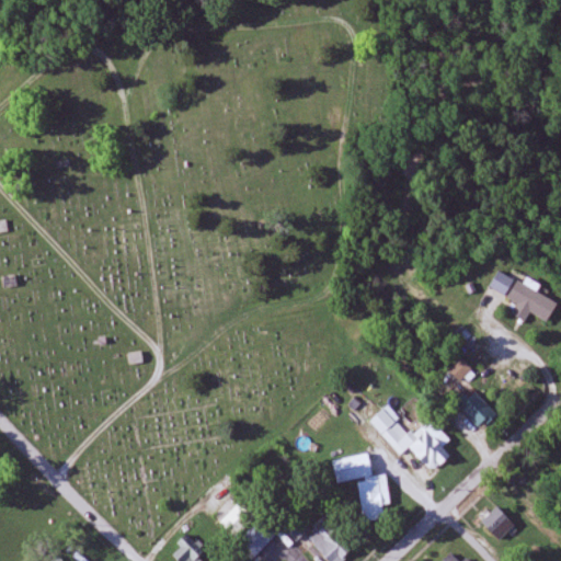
[(547,321),(557,302),(497,274),(490,290),(516,304),(511,316),(525,322),(529,312),(547,321)]
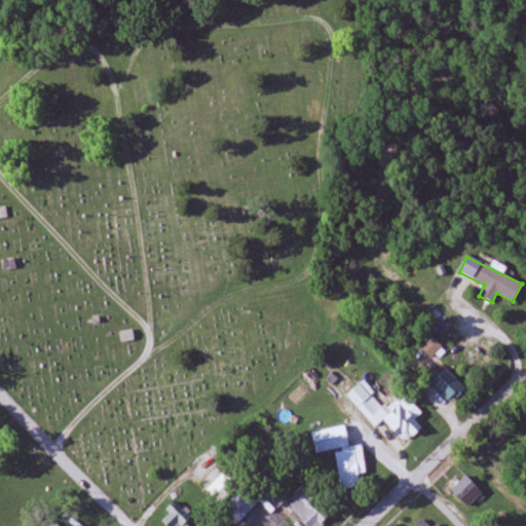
[(422,344),(429,355),(441,348),(434,337),(422,344)]
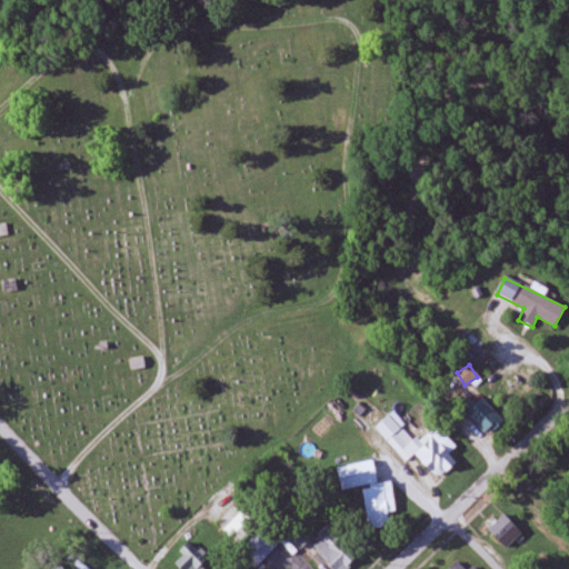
[(463,411),(487,435),(502,419),(479,396),(463,411)]
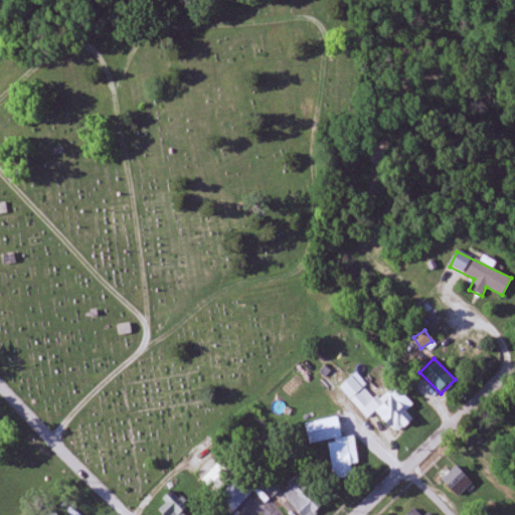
[(340,387),(368,418),(376,410),(397,434),(413,419),(406,412),(414,405),(396,385),(379,401),(354,374),(340,387)]
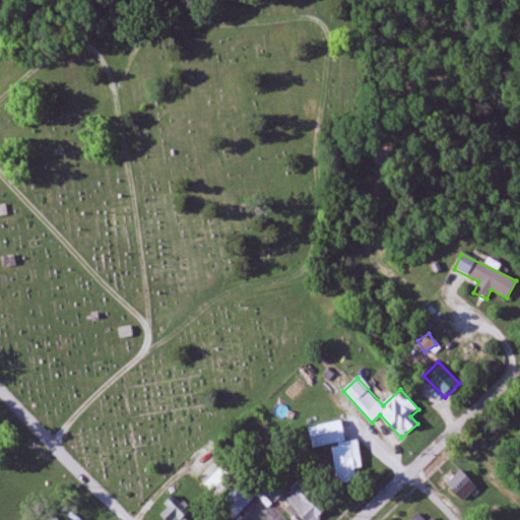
[(337,483),(358,480),(351,443),(345,444),(342,421),(309,427),(312,449),(332,446),(337,483)]
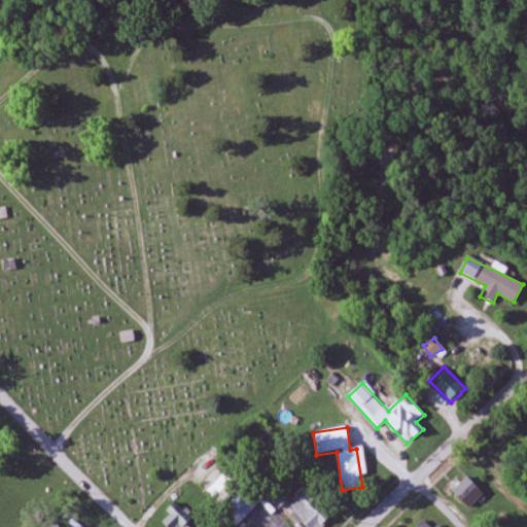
[(232,482),(207,458),(191,473),(216,498),(232,482)]
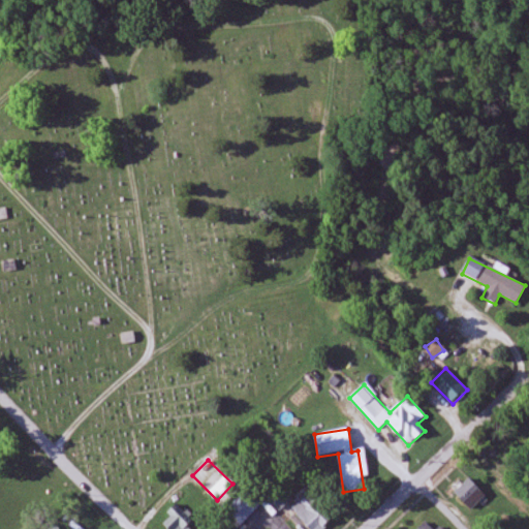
[(471,510),(486,496),(469,478),(454,493),(471,510)]
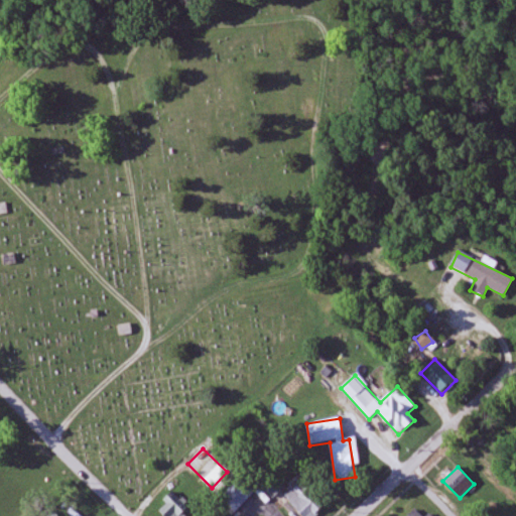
[(254,493),(241,480),(222,499),(235,513),(254,493)]
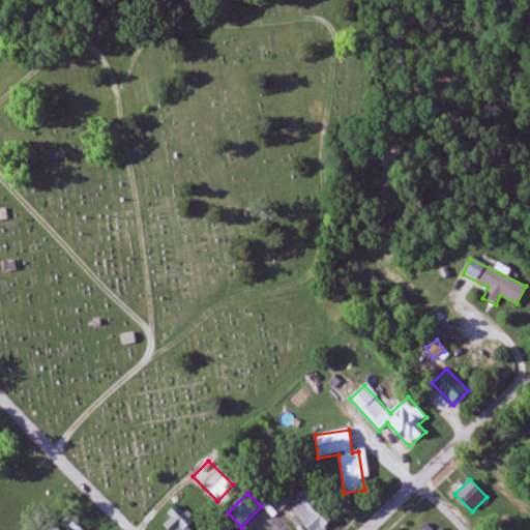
[(288,497),(283,493),(275,501),(282,506),(288,497)]
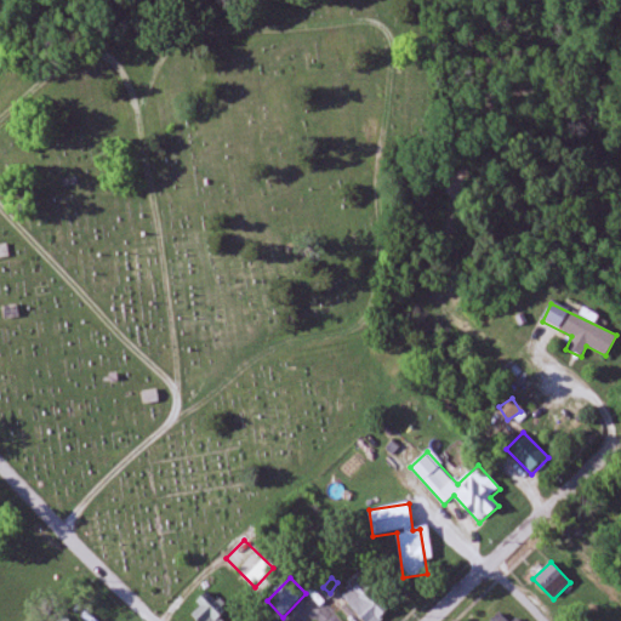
[(342,599),(363,620),(381,620),(389,613),(359,582),(342,599)]
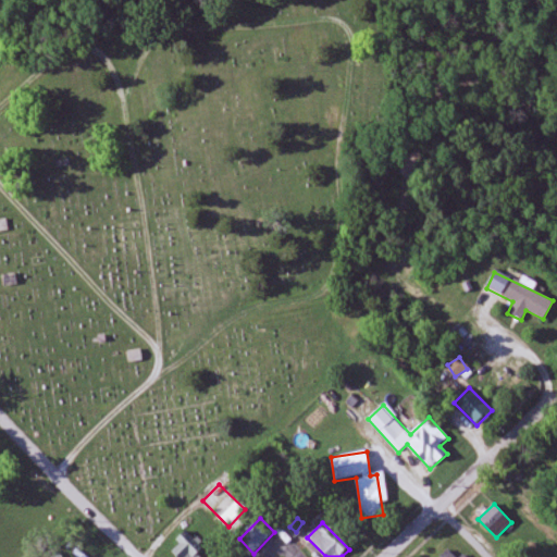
[(181,544),(173,553),(177,556),(202,556),(207,553),(185,531),(176,540),(181,544)]
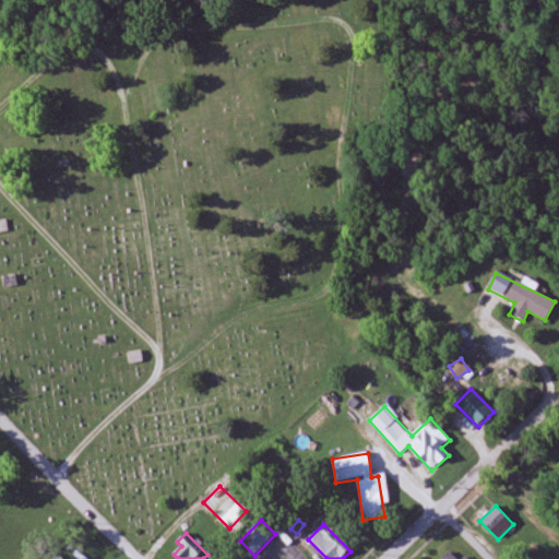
[(92,558),(80,545),(73,550),(81,558),(92,558)]
